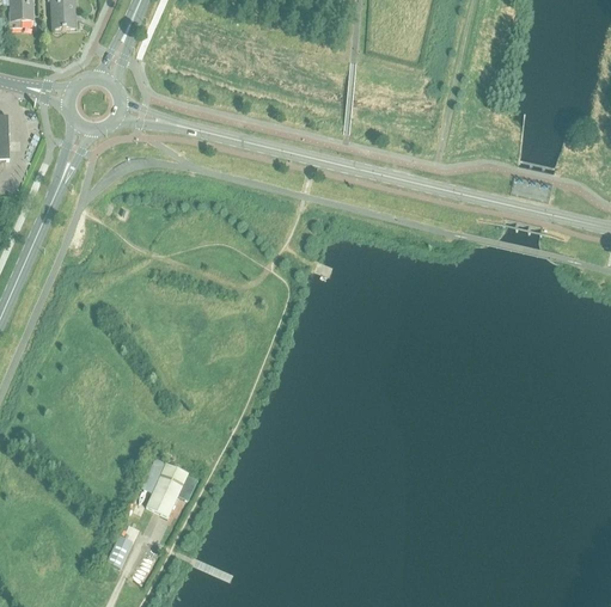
[(11,0),(12,11),(10,11),(10,26),(23,26),(23,19),(34,18),(32,0),(11,0)]
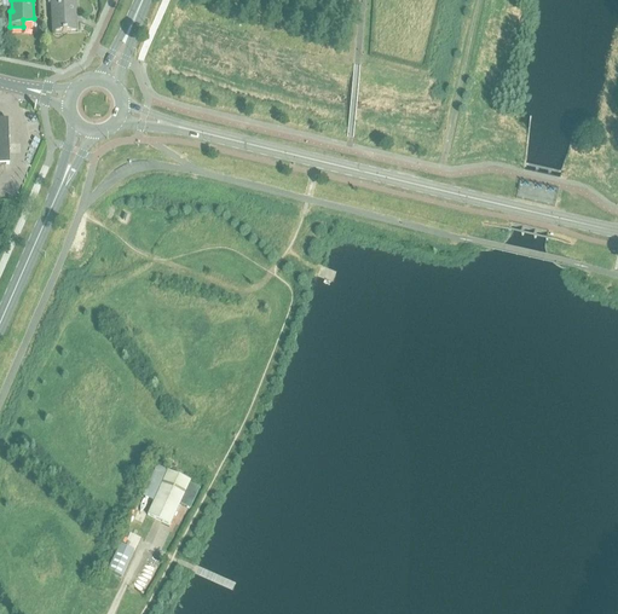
[(53,0),(55,28),(78,27),(75,0),(53,0)]
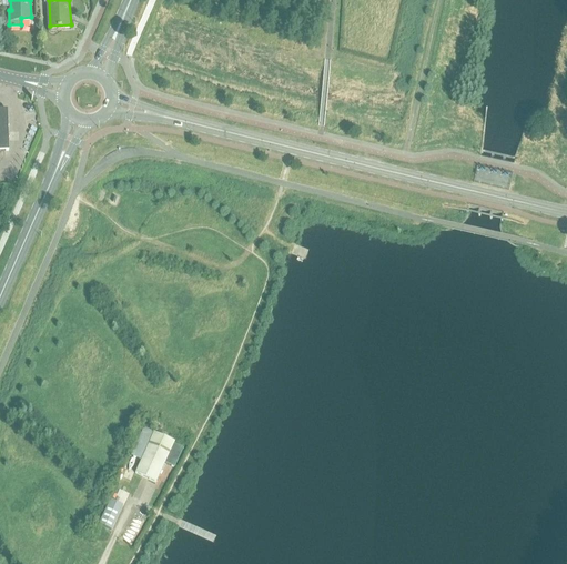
[(8,107),(0,107),(0,147),(9,147),(8,107)]
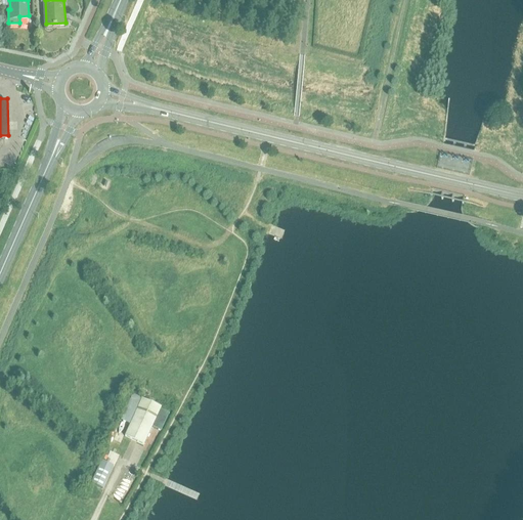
[(126,433),(144,441),(153,424),(161,405),(162,404),(143,395),(126,433)]
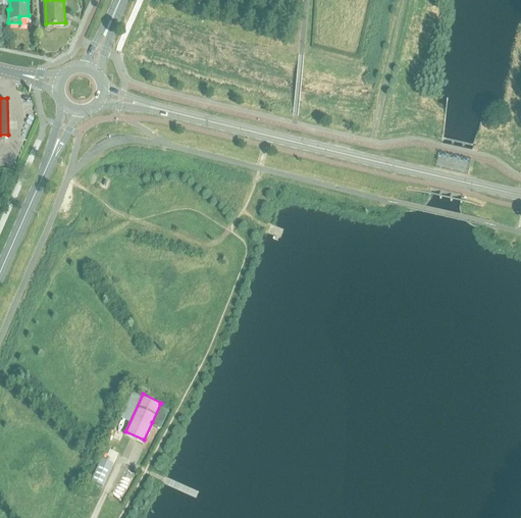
[(169,408),(160,404),(152,422),(161,426),(169,408)]
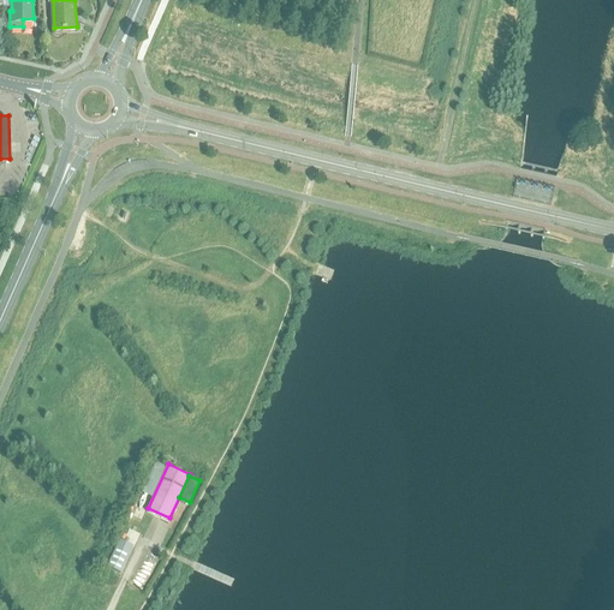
[(108,563),(121,569),(133,543),(120,537),(108,563)]
